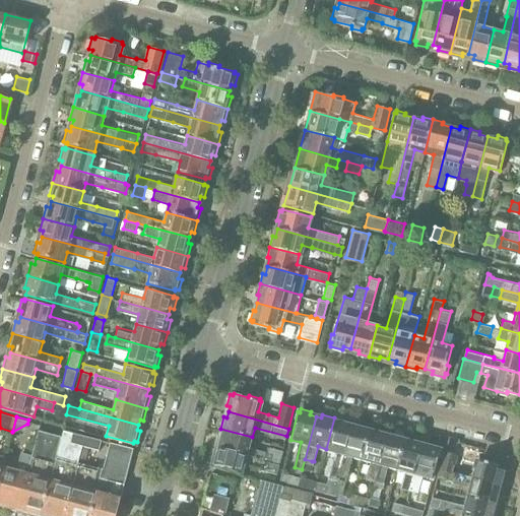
[(327,482),(325,492),(333,494),(333,493),(335,485),(340,468),(351,426),(345,425),(346,421),(334,417),(326,449),(336,451),(327,482)]
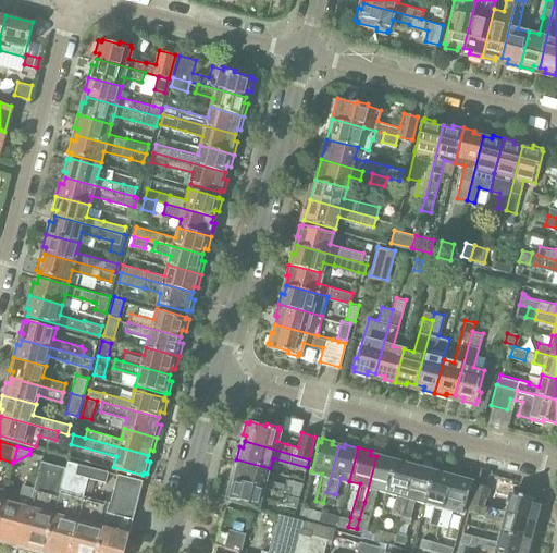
[(357,528),(357,529),(362,531),(361,535),(375,538),(376,533),(366,530),(378,489),(386,491),(396,458),(383,454),(382,458),(376,456),(364,502),(359,519),(357,528)]
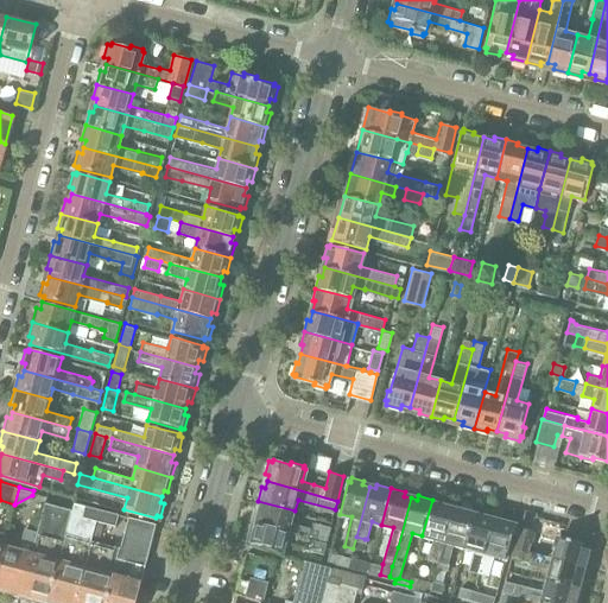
[(432,500),(422,535),(435,539),(430,557),(438,559),(439,559),(451,509),(445,507),(447,503),(432,500)]
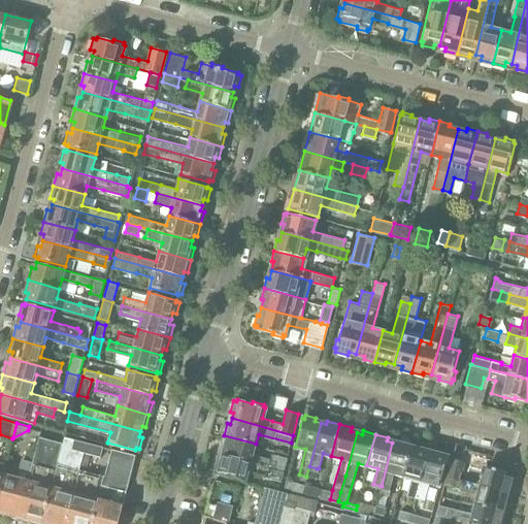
[(62,443),(57,462),(41,522),(47,523),(66,523),(81,469),(79,468),(80,463),(83,464),(89,441),(64,435),(62,441),(62,443)]
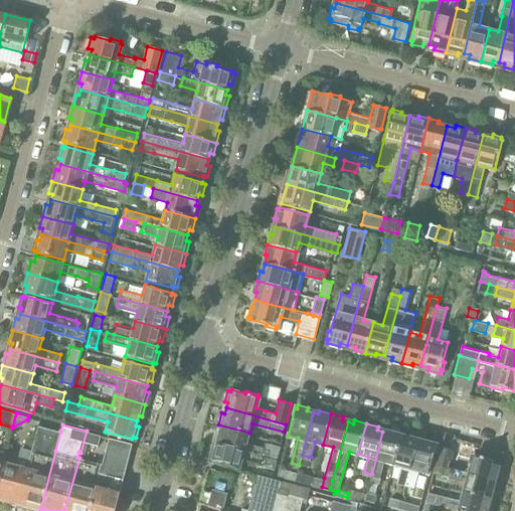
[(218,424),(215,437),(218,437),(217,441),(278,457),(281,442),(265,438),(264,444),(248,440),(249,433),(218,424)]
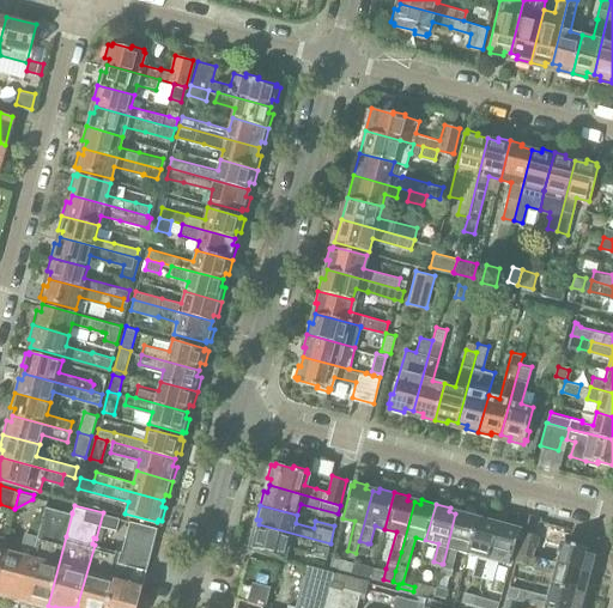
[(37,535),(20,599),(48,606),(66,536),(72,514),(46,506),(37,535)]
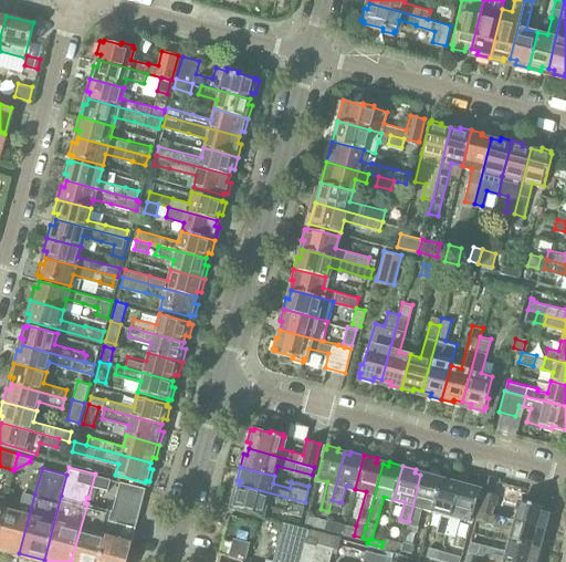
[(409,521),(407,528),(417,531),(418,523),(422,507),(432,510),(441,476),(428,472),(427,476),(420,475),(409,521)]
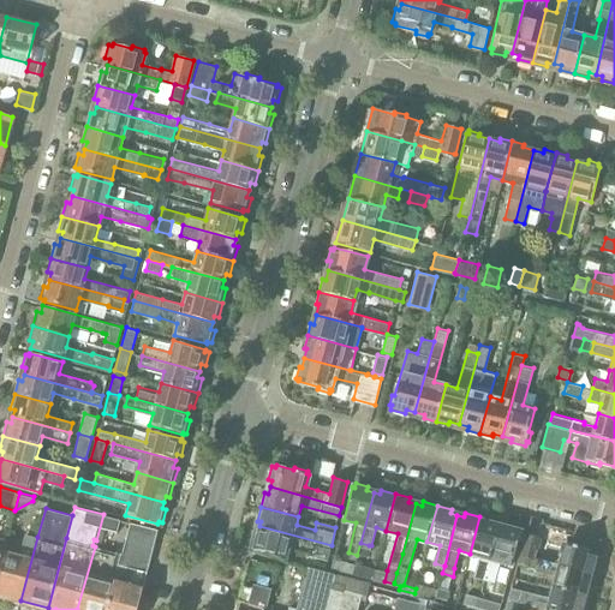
[(103,514),(96,540),(102,542),(106,527),(117,530),(120,519),(103,514)]
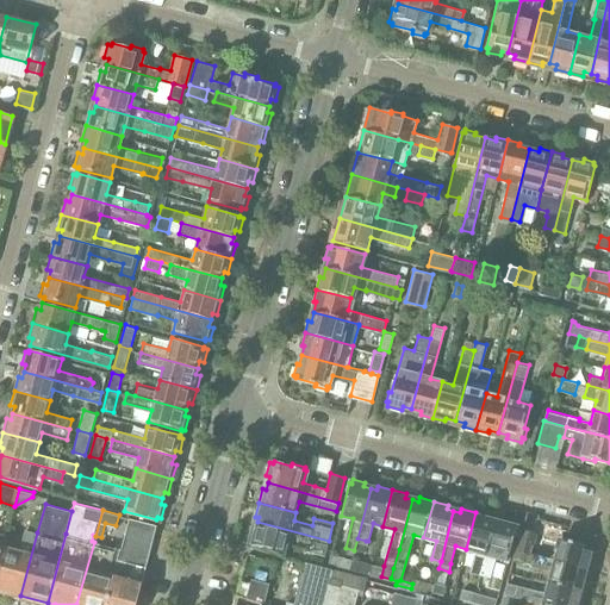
[(475,512),(466,549),(478,552),(473,569),(481,572),(495,522),(489,521),(490,516),(475,512)]
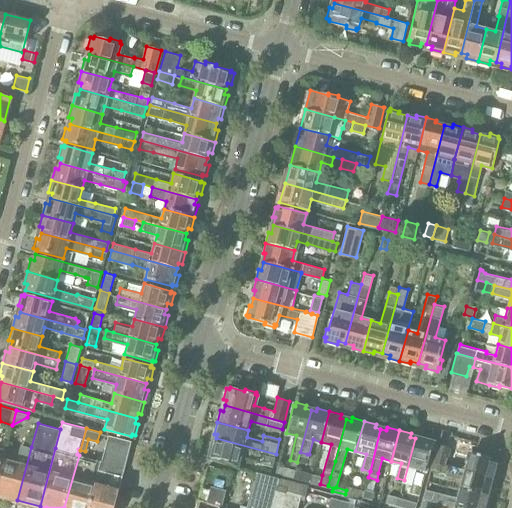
[(108,434),(101,461),(102,461),(88,507),(113,507),(131,440),(108,434)]
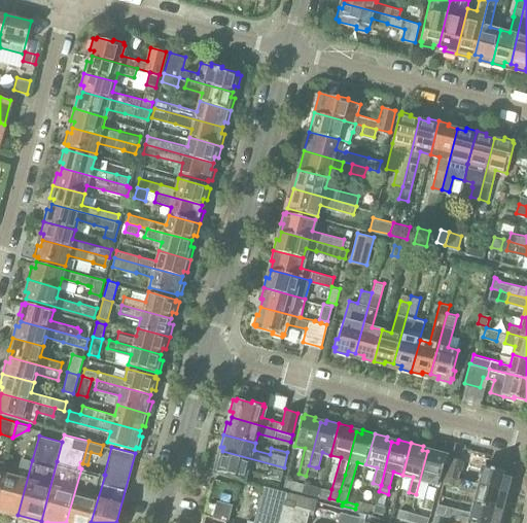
[(427,451),(416,494),(423,496),(427,481),(438,484),(446,456),(445,455),(445,452),(434,449),(433,453),(427,451)]
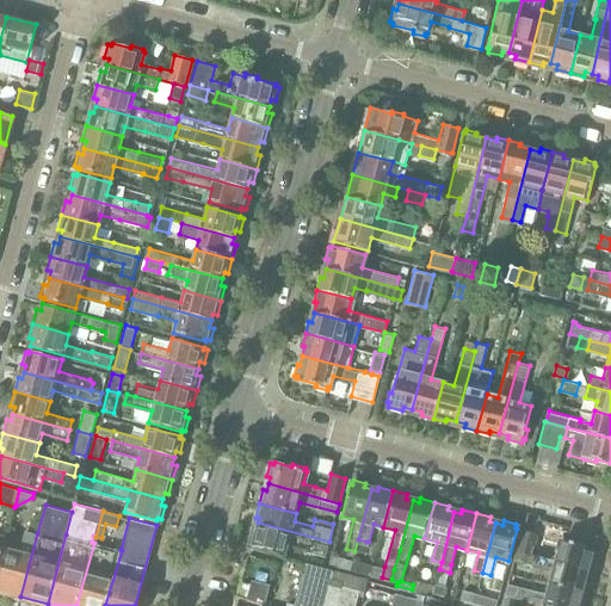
[(252,531),(248,543),(252,544),(252,546),(284,555),(288,543),(304,548),(303,550),(326,556),(329,542),(258,523),(255,531),(252,531)]
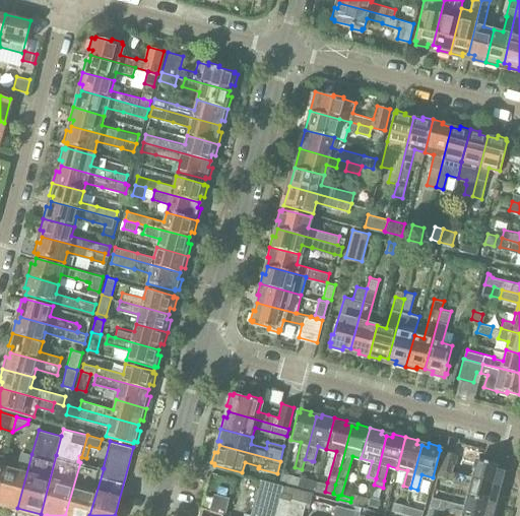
[(445,450),(440,469),(451,472),(456,473),(500,485),(501,479),(505,480),(507,469),(504,468),(505,466),(490,463),(491,460),(479,457),(479,460),(461,455),(460,460),(456,459),(457,454),(445,450)]
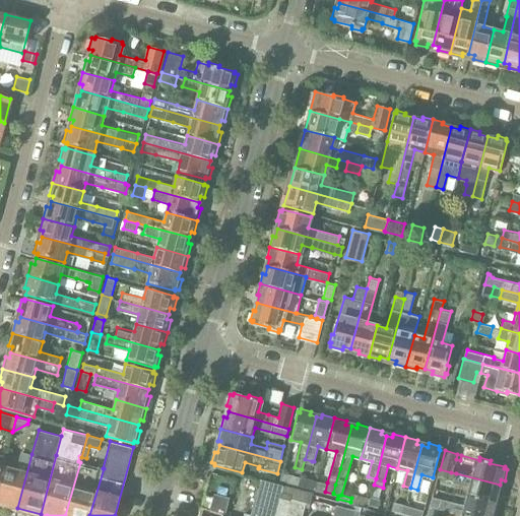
[(3,466),(0,478),(0,505),(5,507),(7,506),(17,508),(31,454),(22,452),(17,470),(3,466)]
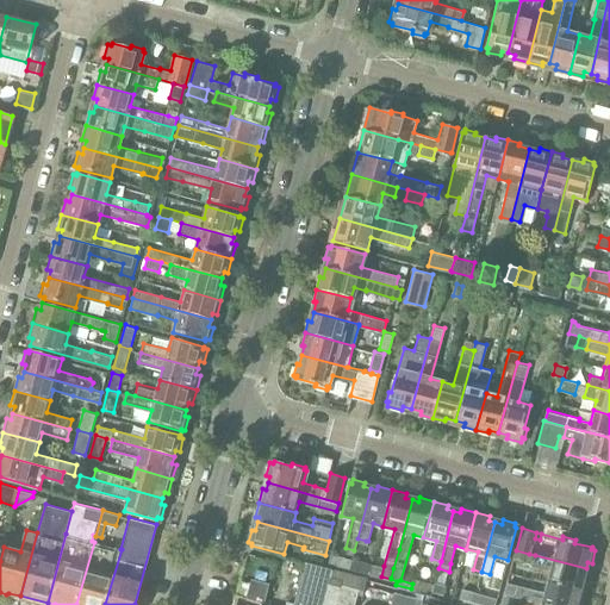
[(94,542),(76,604),(105,604),(122,549),(120,549),(94,542)]
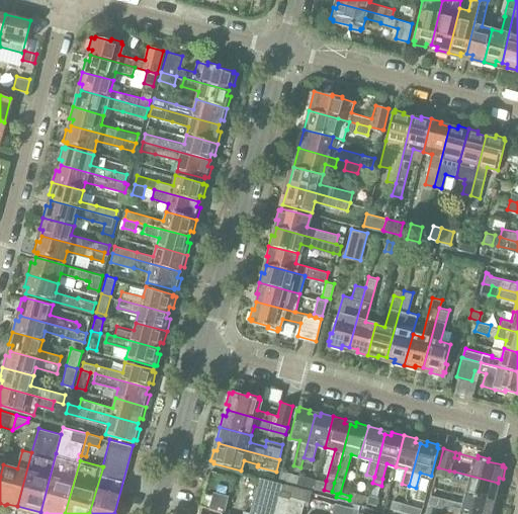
[(438,467),(436,474),(453,479),(454,472),(448,470),(438,467)]
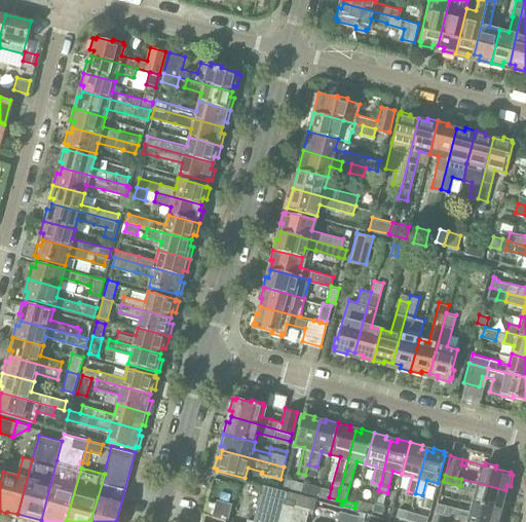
[(283,485),(301,490),(303,482),(286,477),(283,485)]
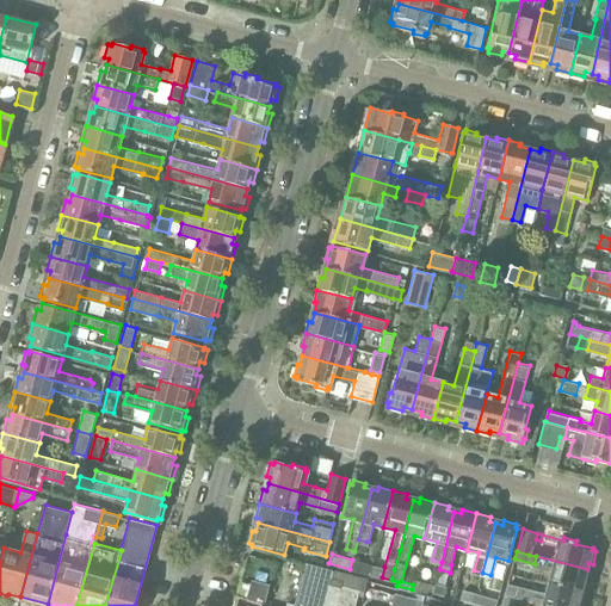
[(535,564),(534,566),(551,569),(549,581),(586,591),(590,577),(585,576),(587,569),(536,556),(535,564)]
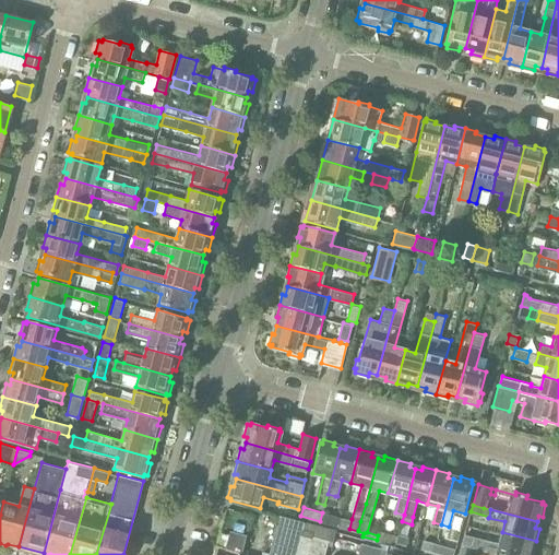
[(320,521),(339,527),(342,516),(322,511),(322,512),(320,521)]
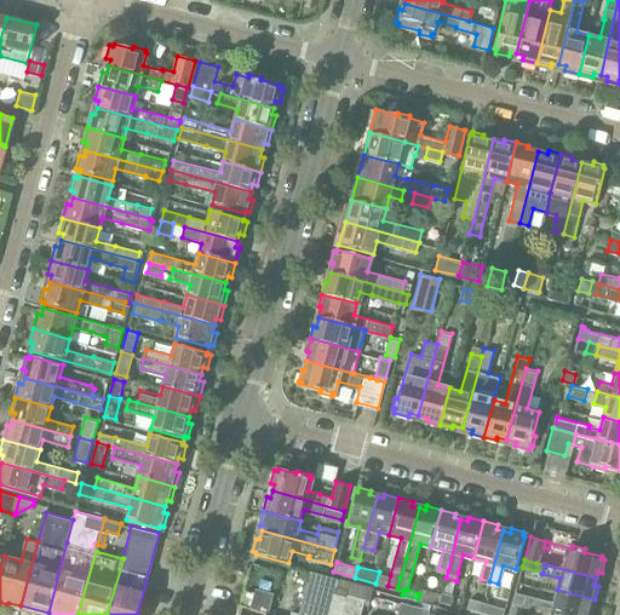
[(328,614),(336,590),(338,578),(309,569),(297,614),(328,614)]
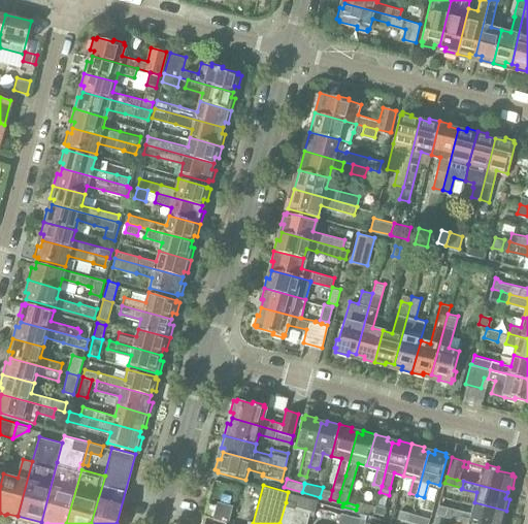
[(286,502),(279,523),(306,523),(309,514),(315,515),(318,498),(289,491),(288,492),(286,502)]
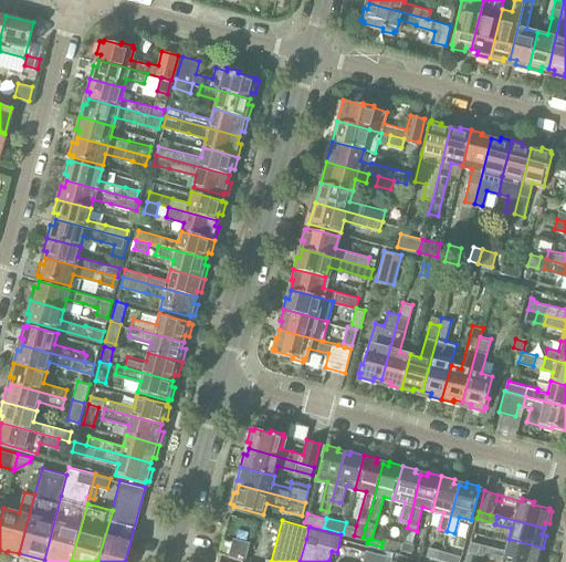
[(244,561),(250,541),(233,537),(229,554),(219,552),(216,561),(244,561)]
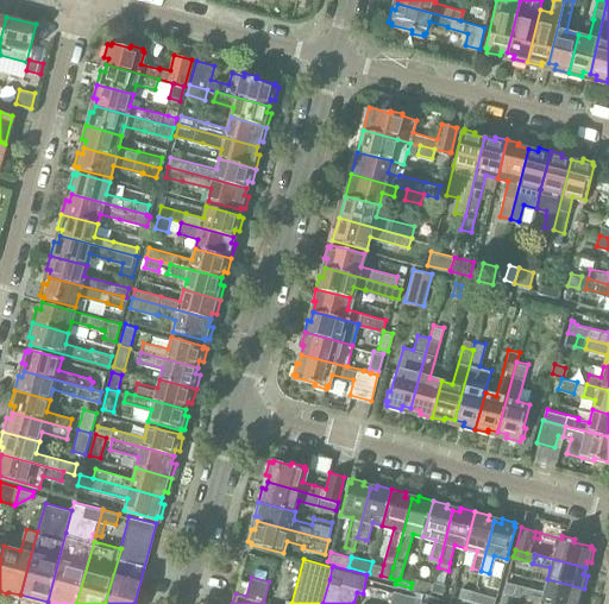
[(412,583),(410,587),(421,591),(424,580),(413,578),(412,583)]
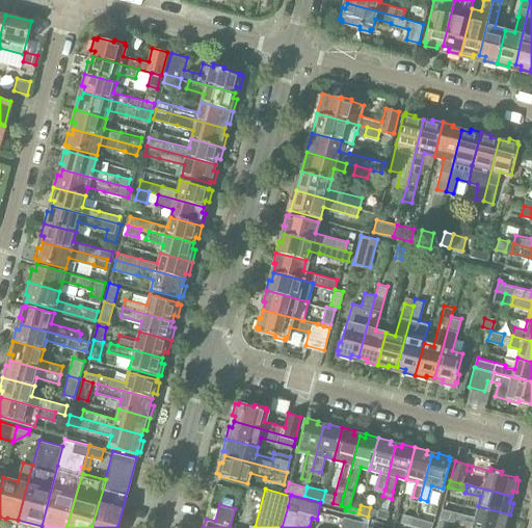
[(442,507),(440,516),(441,517),(449,518),(457,520),(486,527),(502,527),(503,526),(506,527),(510,515),(478,506),(475,516),(442,507)]
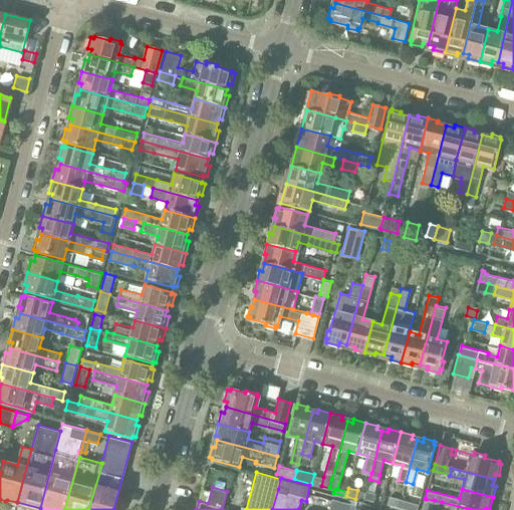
[(367,490),(365,498),(374,500),(376,493),(367,490)]
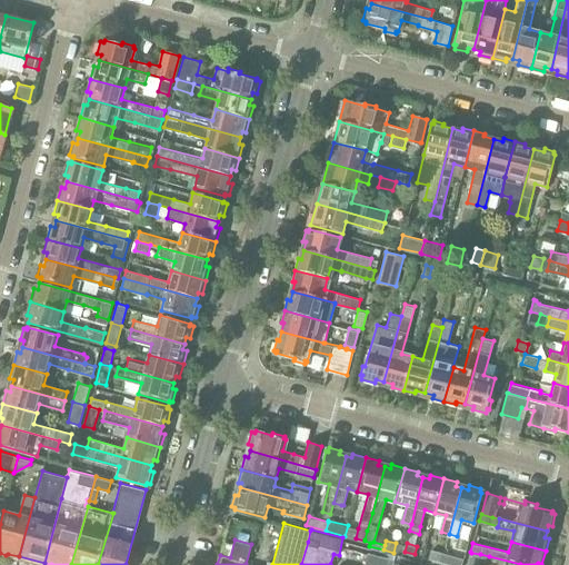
[(431,557),(443,561),(446,552),(433,548),(431,557)]
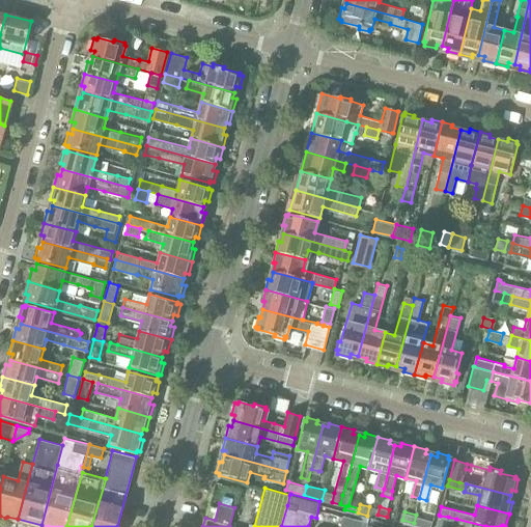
[(365,526),(366,525),(367,521),(343,515),(339,526),(365,526)]
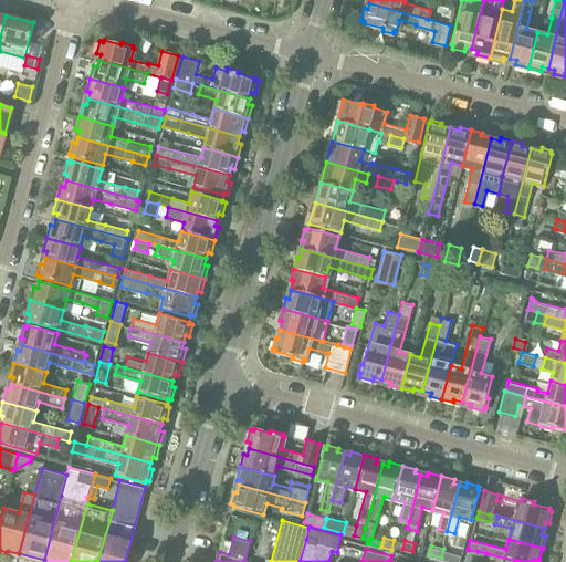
[(456,552),(443,549),(441,558),(453,561),(456,552)]
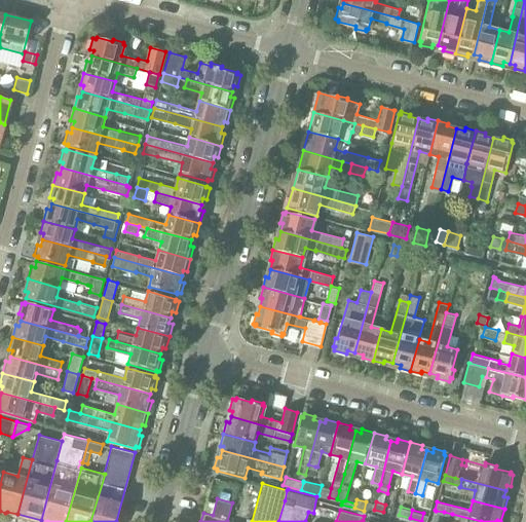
[(434,515),(431,520),(439,521),(481,521),(452,514),(444,512),(436,511),(435,510),(434,515)]
